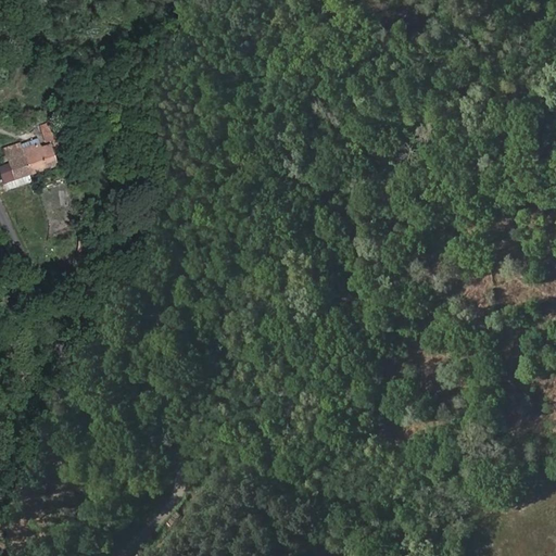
[(35,122),(47,119),(46,110),(34,112),(35,122)]
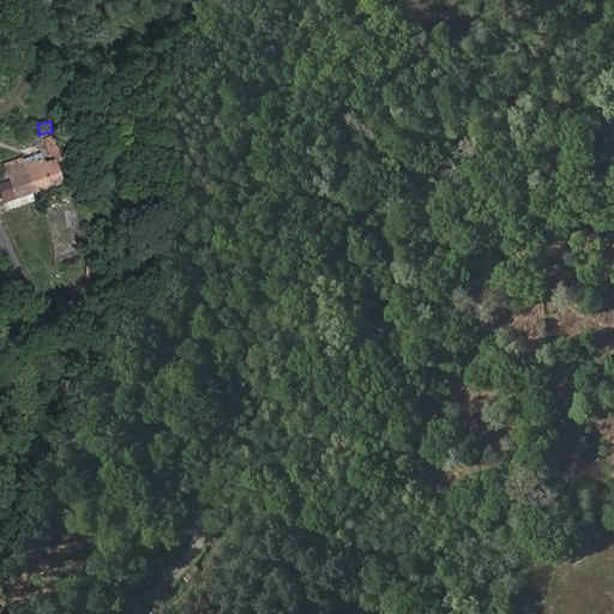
[(58,163),(68,161),(60,132),(41,139),(47,158),(55,156),(58,163)]
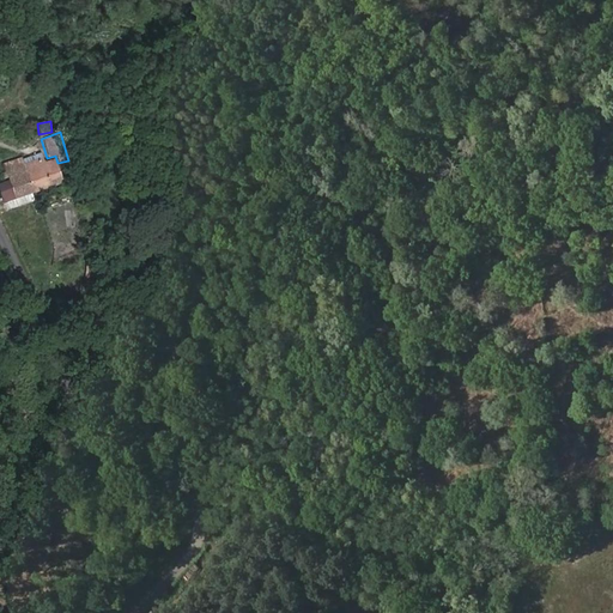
[(42,158),(40,153),(22,159),(24,165),(42,158)]
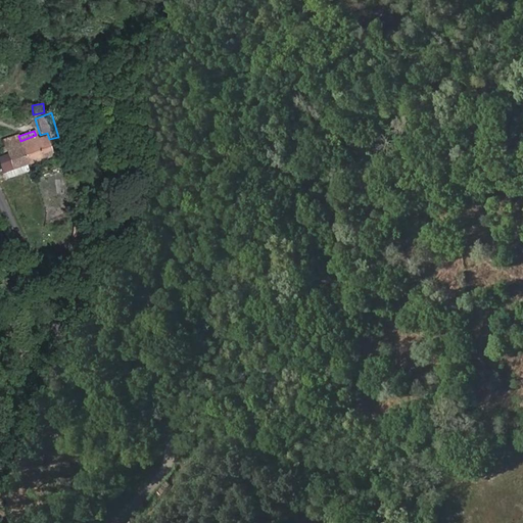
[(0,161),(6,179),(28,172),(26,164),(29,163),(20,141),(18,136),(17,134),(2,139),(6,151),(0,153),(0,161)]
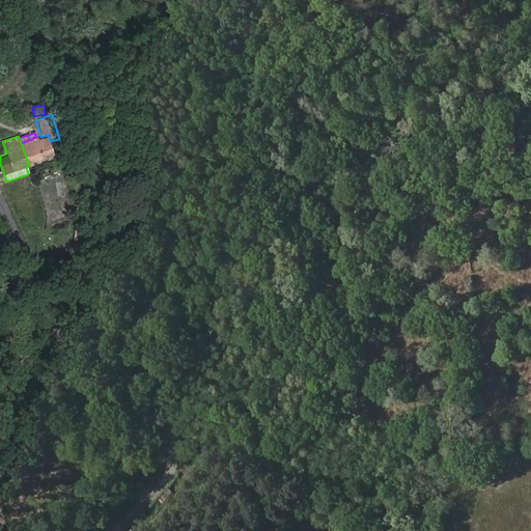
[(29,166),(53,159),(47,139),(37,141),(36,137),(21,143),(29,166)]
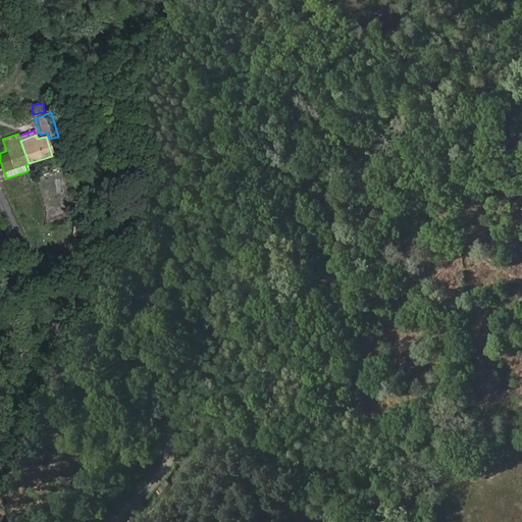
All buildings are outlined.
